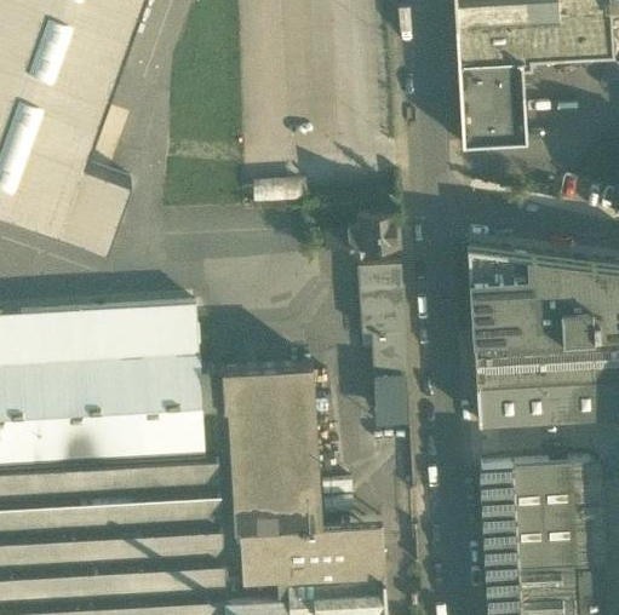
[(143,0),(0,0),(0,211),(107,249),(132,180),(85,164),(143,0)]
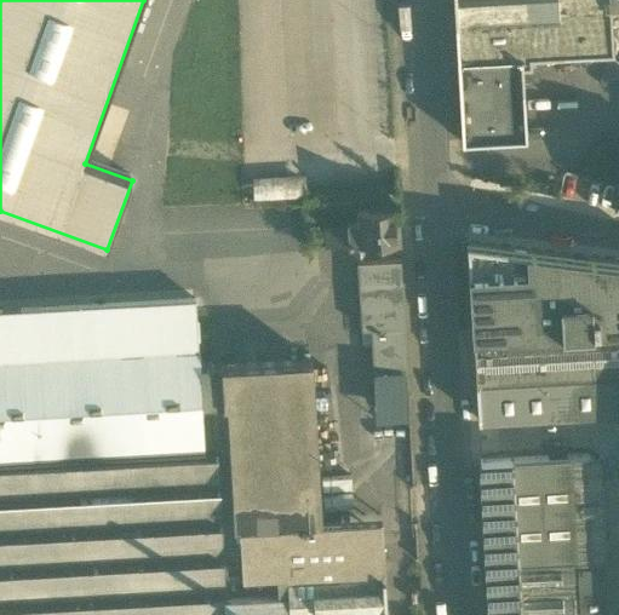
[(618,0),(453,0),(458,65),(521,63),(521,72),(523,72),(532,72),(532,63),(614,58),(612,12),(618,11),(618,0)]
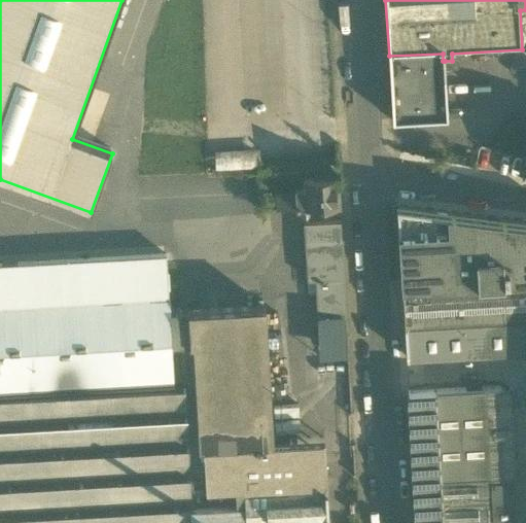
[(448,121),(445,61),(443,61),(443,54),(389,56),(392,125),(448,121)]
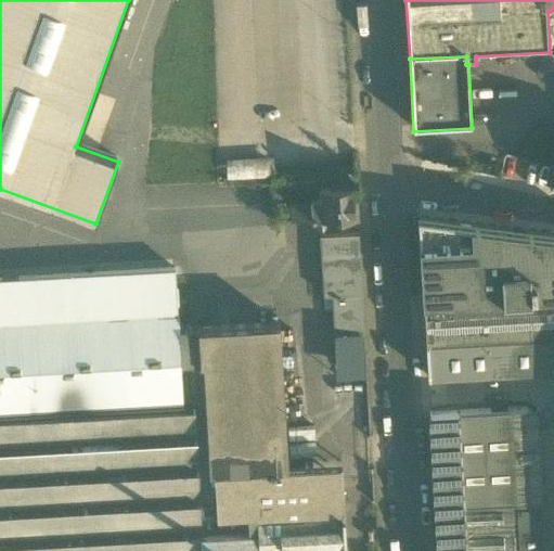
[(273,179),(272,159),(226,162),(226,180),(273,179)]
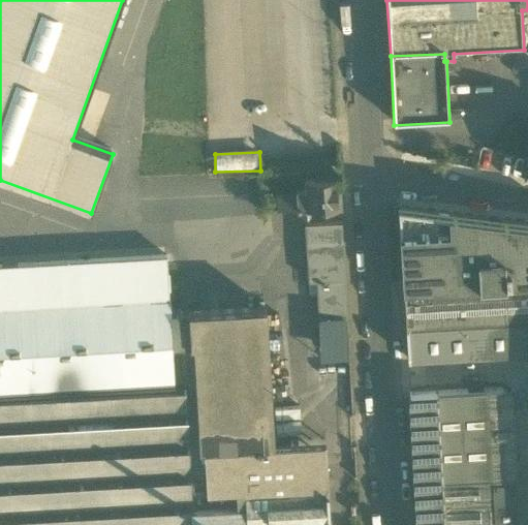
[(297,195),(298,201),(298,213),(339,210),(337,183),(304,185),(305,194),(297,195)]
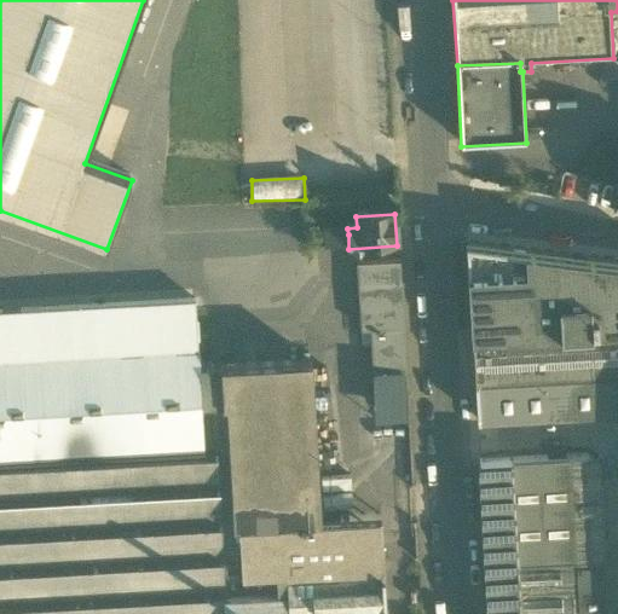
[(345,249),(348,249),(348,235),(324,236),(325,249),(345,248),(345,249)]
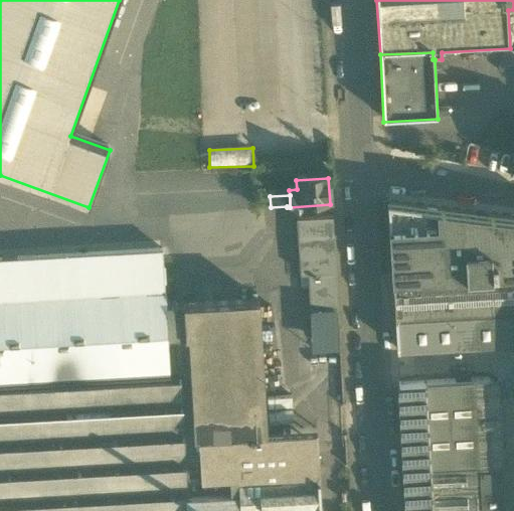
[(397,354),(513,346),(513,221),(388,206),(397,354)]
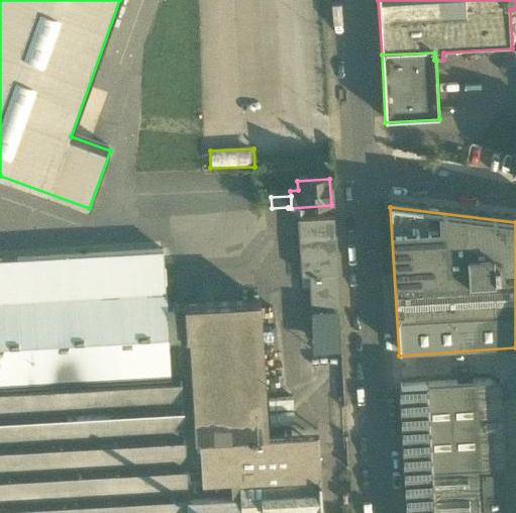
[(298,223),(299,238),(332,236),(332,221),(298,223)]
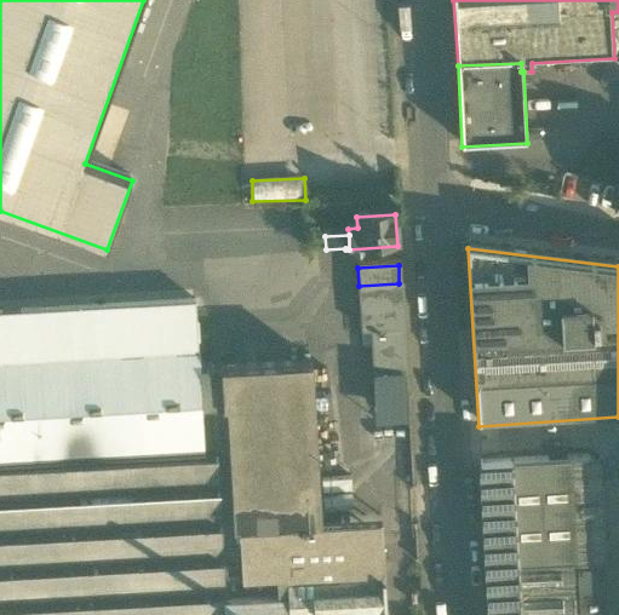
[(361,335),(371,334),(401,333),(399,283),(359,286),(361,335)]
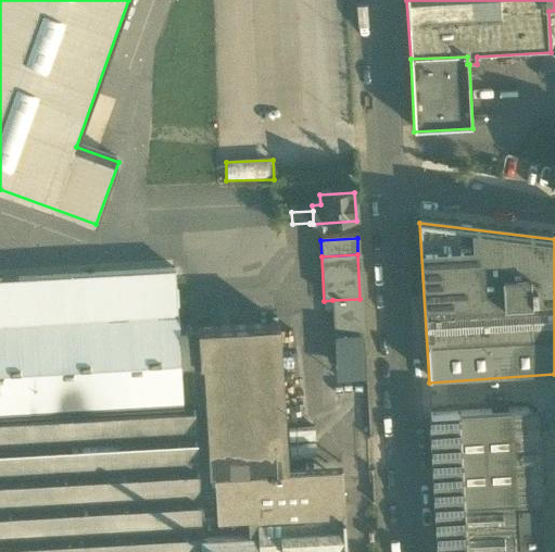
[(199,331),(180,333),(179,321),(177,321),(175,273),(0,283),(0,551),(344,551),(342,519),(344,519),(344,511),(327,512),(325,488),(274,492),(273,474),(286,473),(286,472),(286,468),(285,469),(276,346),(277,346),(276,328),(199,335),(199,331)]
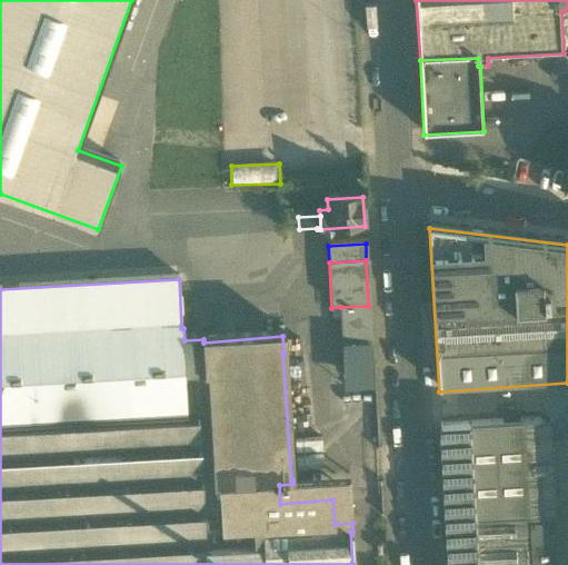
[(370,344),(368,306),(340,307),(342,346),(370,344)]
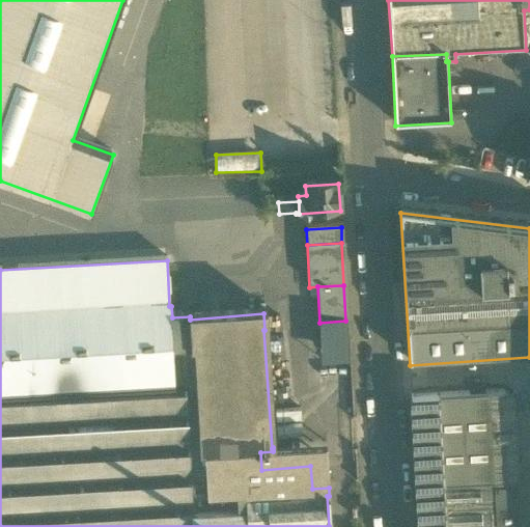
[(505,393),(412,398),(419,526),(517,526),(522,526),(515,403),(505,393)]
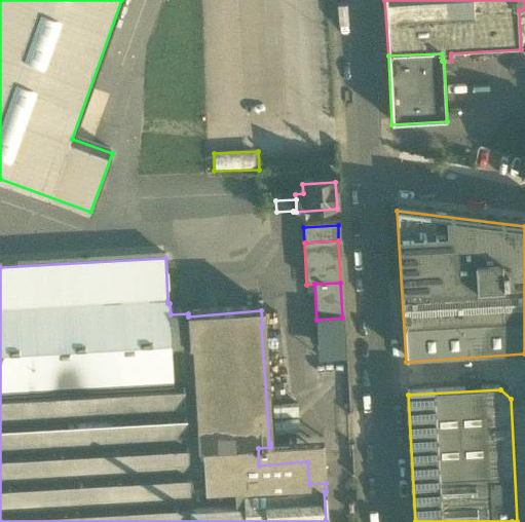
[(323,442),(305,443),(307,461),(309,484),(326,483),(323,442)]
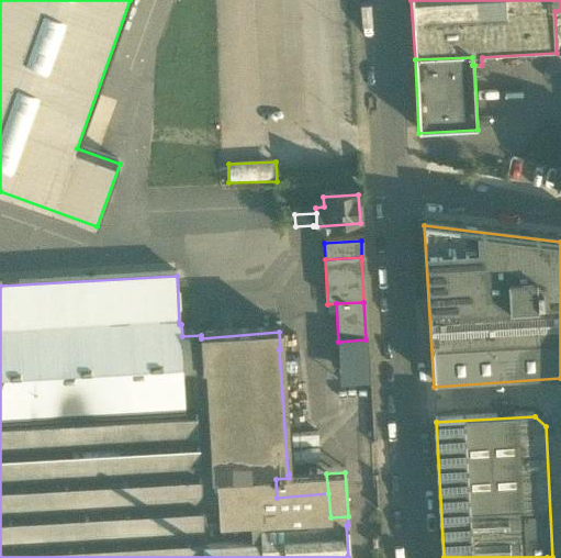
[(326,473),(289,477),(289,478),(276,479),(277,498),(328,493),(326,473)]
